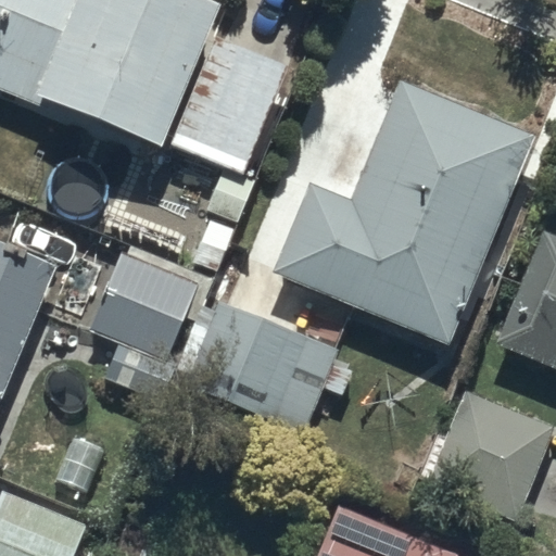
[(0,0),(0,90),(39,106),(42,99),(163,147),(220,4),(210,0),(0,0)]
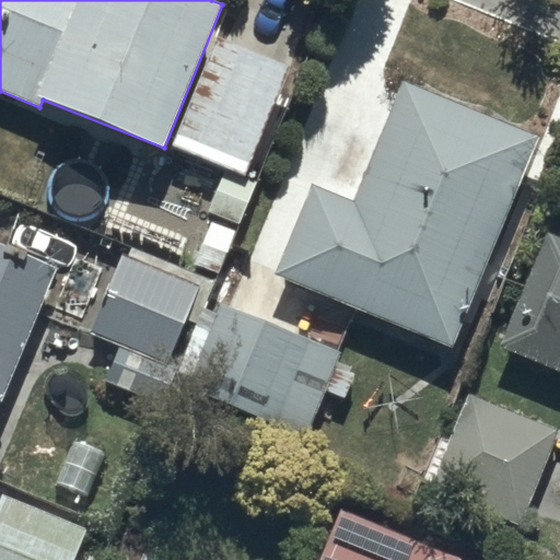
[(283,68),(211,39),(170,147),(242,175),(283,68)]
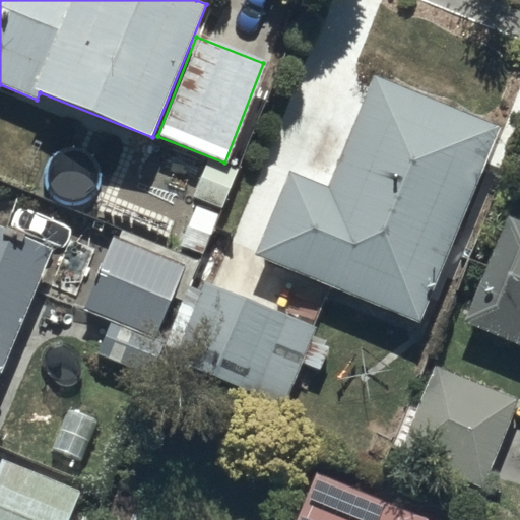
[(501,124),(373,72),(325,186),(289,172),(255,254),(419,321),(501,124)]
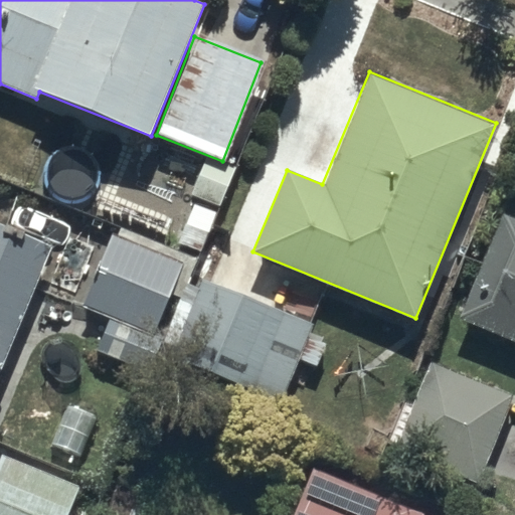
[(514,219),(504,215),(462,321),(514,341),(514,219)]
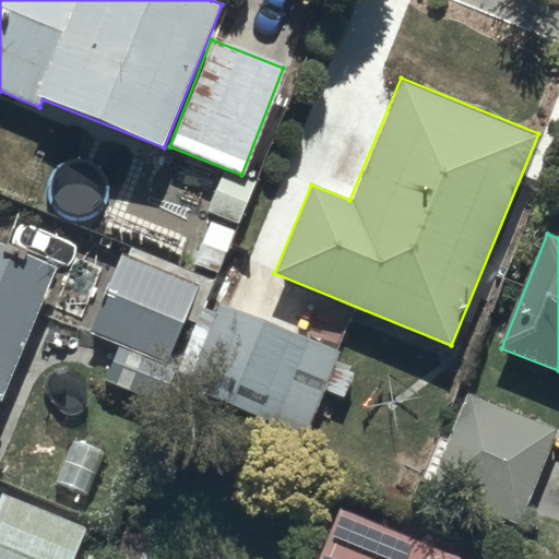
[(0,413),(59,272),(0,247),(0,413)]
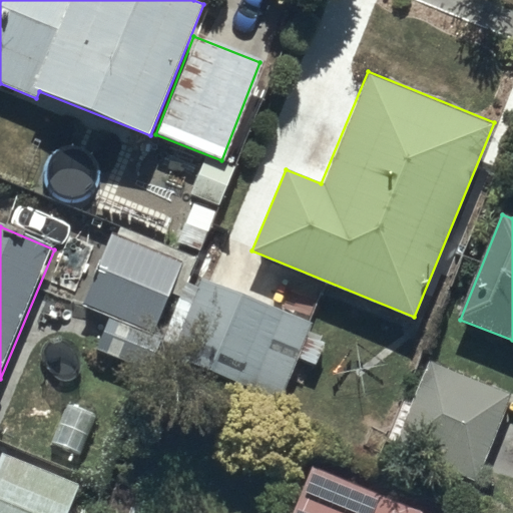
[(185,262),(112,232),(85,303),(157,333),(185,262)]
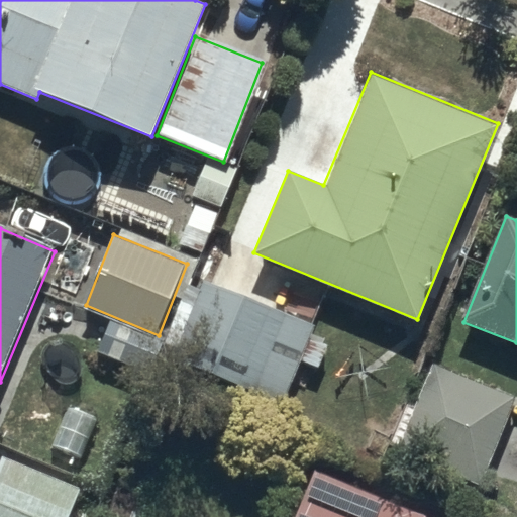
[(313,326),(197,281),(168,357),(283,403),(300,360),(310,334),(313,326)]
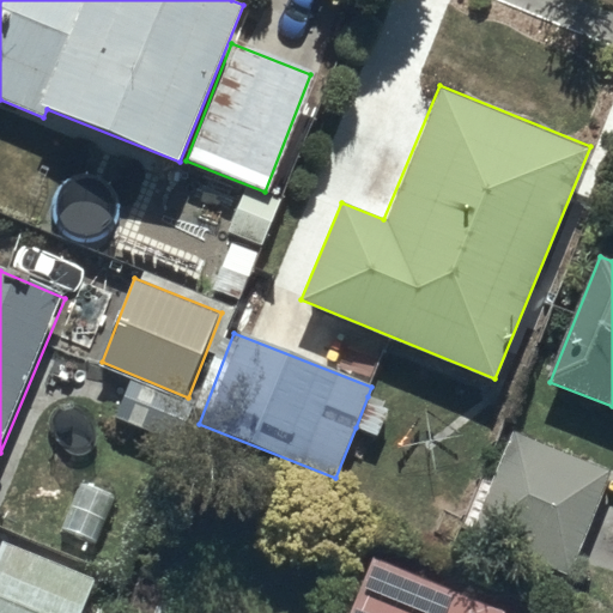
[(128,382),(115,419),(178,443),(193,406),(128,382)]
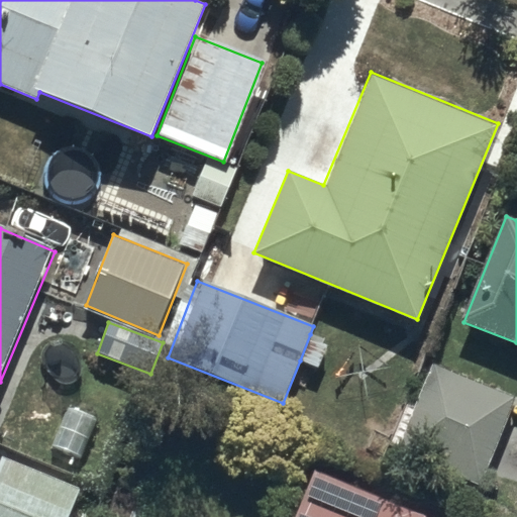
[(310,334),(300,360),(318,368),(328,341),(310,334)]
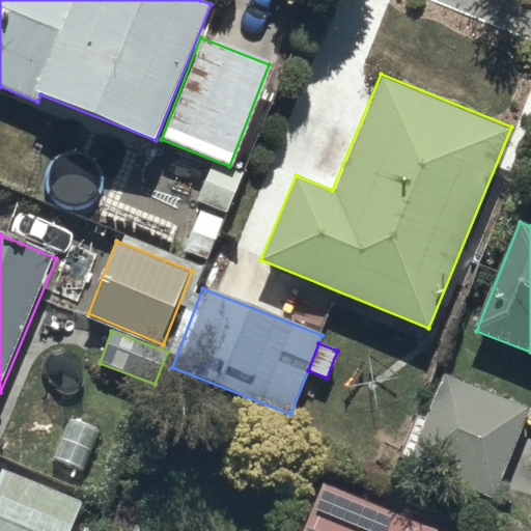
[(527,411),(443,375),(406,465),(490,499),(527,411)]
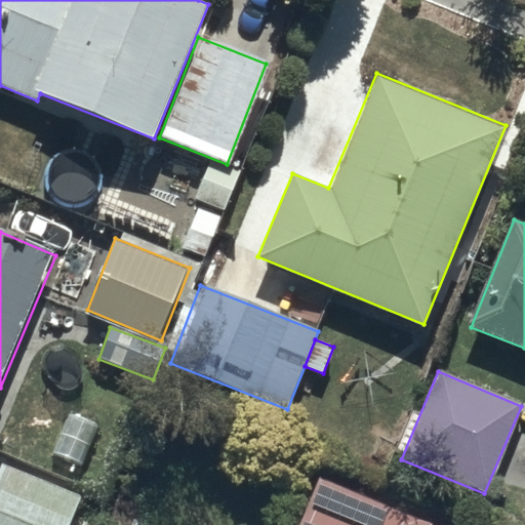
[(70,524),(83,496),(1,462),(0,465),(0,524),(70,524)]
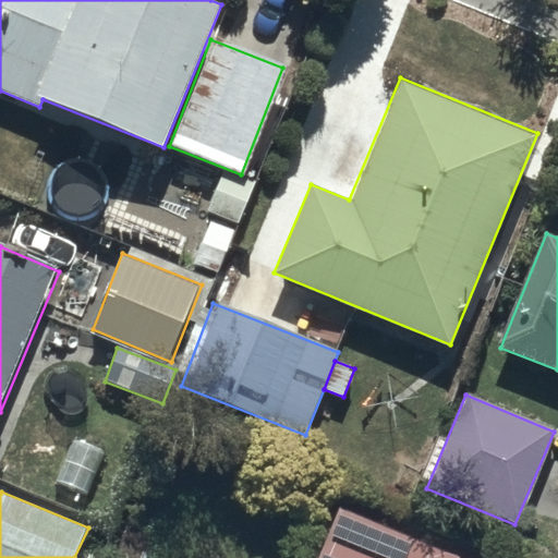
[(460,557),(461,557),(341,508),(319,557),(460,557)]
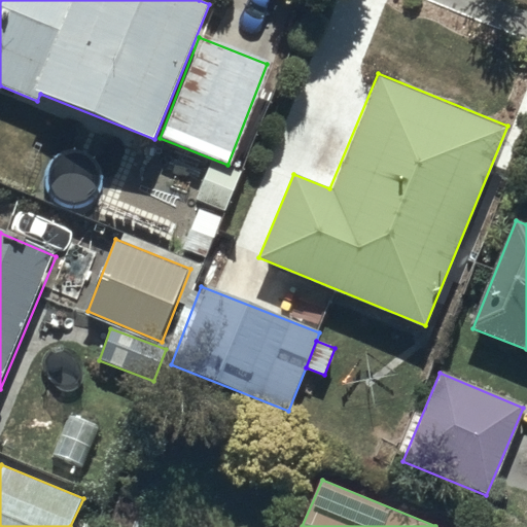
All buildings are outlined.
